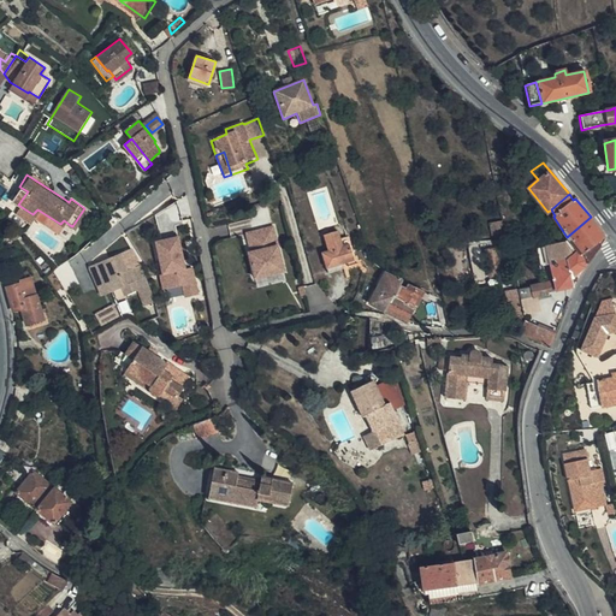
[(282,227),(276,206),(250,213),(252,218),(256,217),(264,242),(272,240),(270,231),(282,227)]
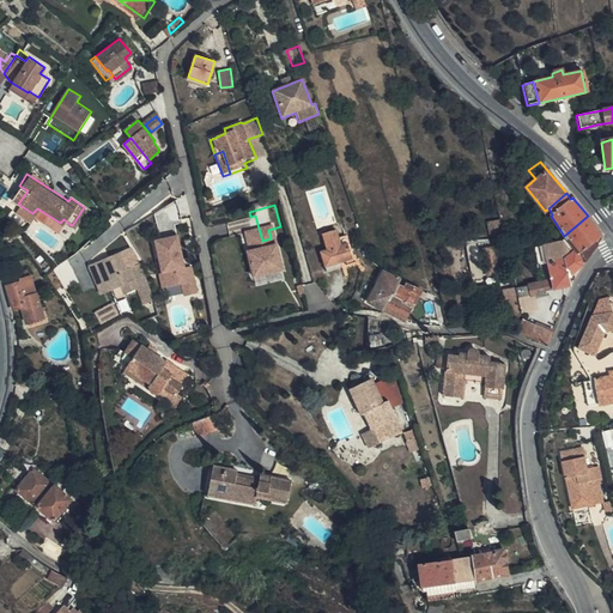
[(64,235),(70,224),(64,219),(60,223),(37,208),(32,213),(64,235)]
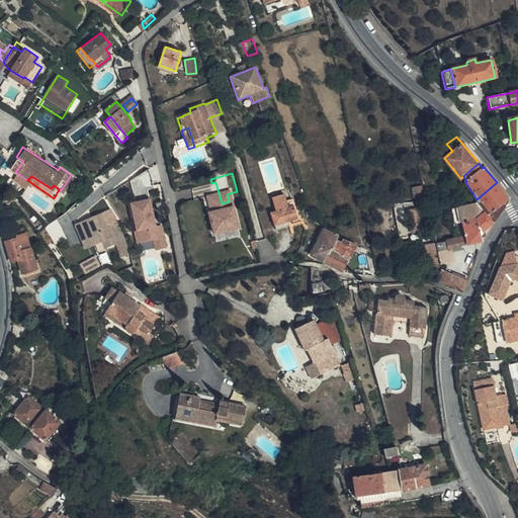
[(464,191),(470,199),(475,196),(465,182),(460,185),(464,191)]
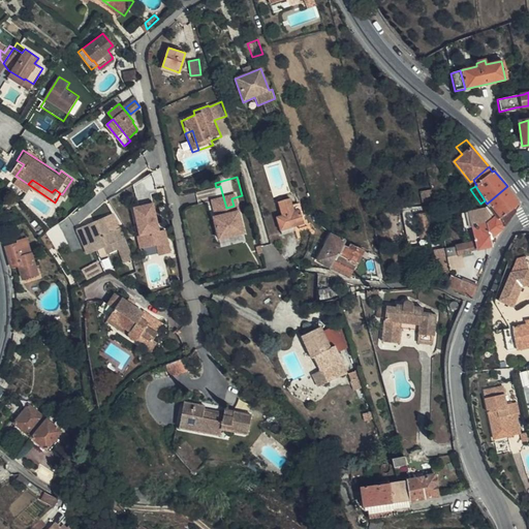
[(507,186),(487,204),(489,206),(488,208),(470,212),(472,219),(477,241),(479,249),(493,246),(492,239),(501,231),(521,205),(507,186)]
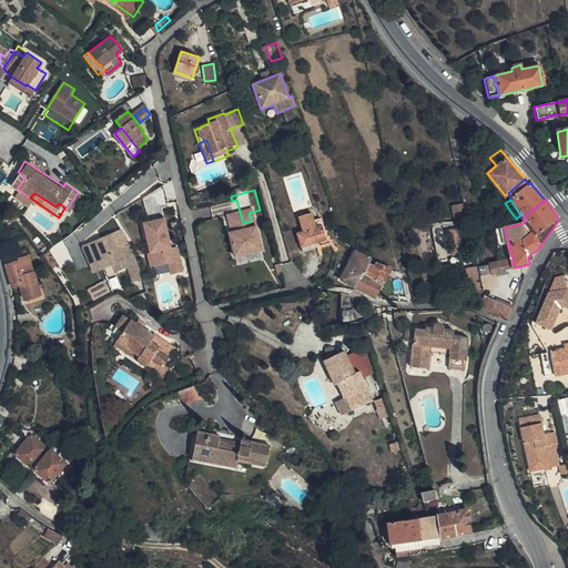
[(465,214),(463,204),(453,206),(454,217),(465,214)]
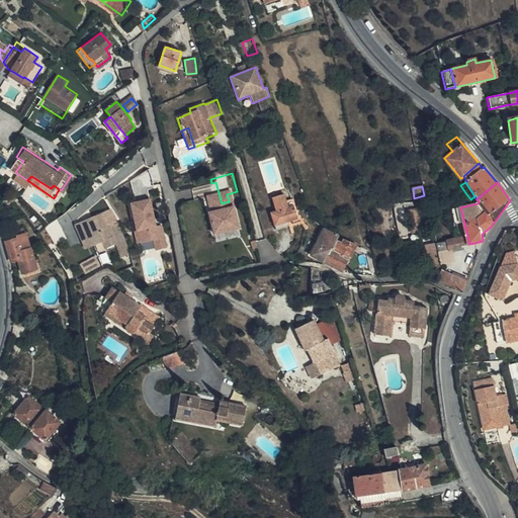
[(288,207),(286,199),(284,192),(273,196),(278,210),(271,212),(277,229),(289,225),(287,220),(287,218),(297,214),(294,205),(288,207)]
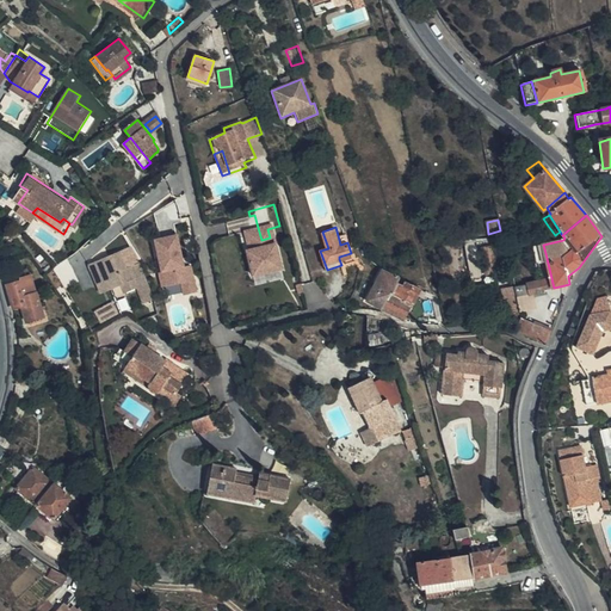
[(347,233),(338,235),(340,245),(347,242),(350,241),(347,233)]
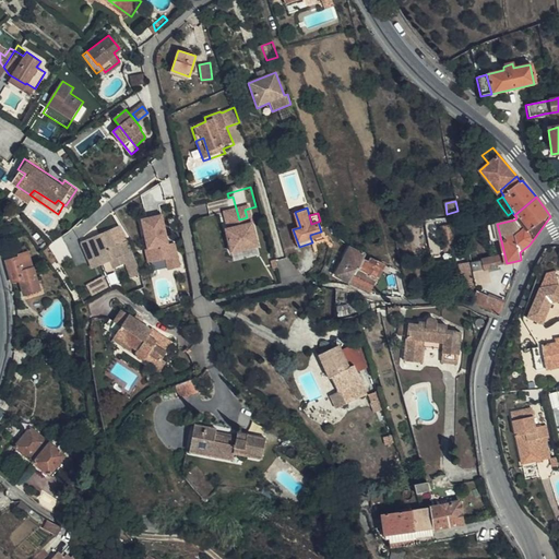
[(130,246),(128,240),(116,245),(110,229),(82,238),(88,258),(108,252),(110,260),(114,268),(125,263),(130,277),(140,274),(130,246)]
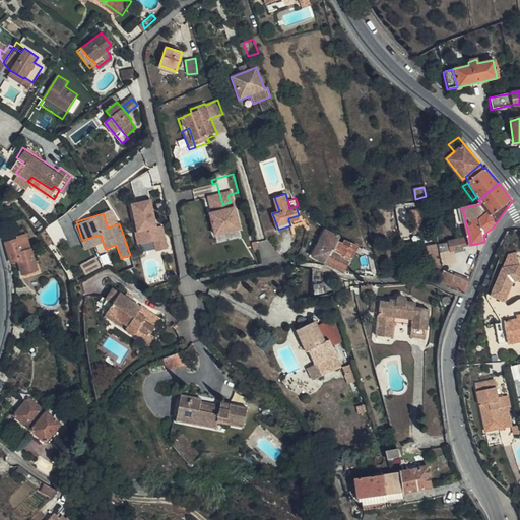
[(161,225),(156,226),(151,228),(150,220),(148,214),(135,217),(138,232),(135,232),(138,244),(152,241),(154,246),(167,244),(161,225)]
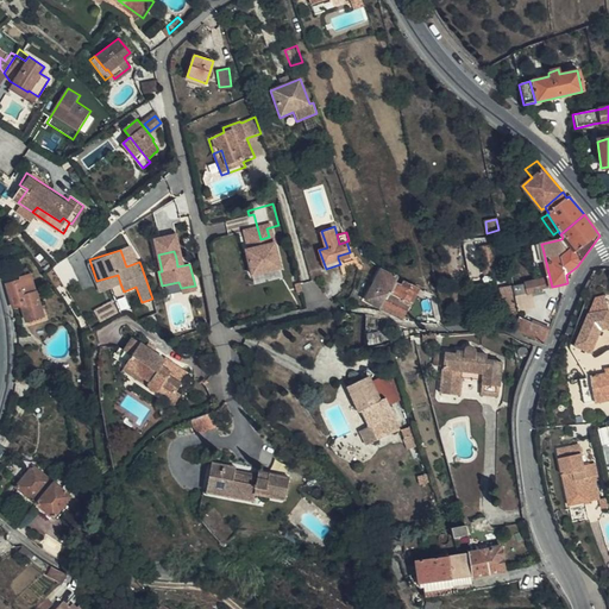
[(366,301),(381,308),(396,283),(399,280),(382,270),(366,301)]
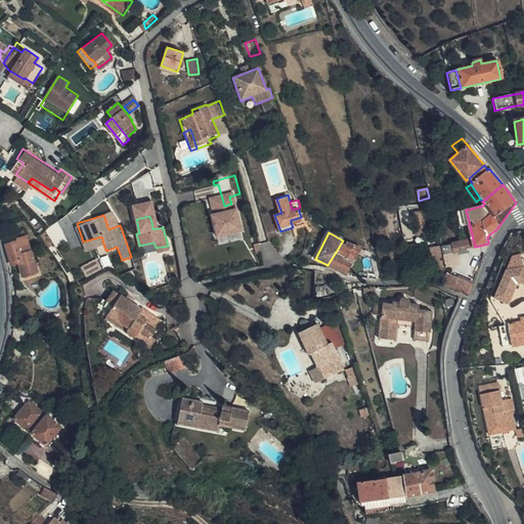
[(101,236),(83,242),(86,250),(94,247),(103,244),(101,236)]
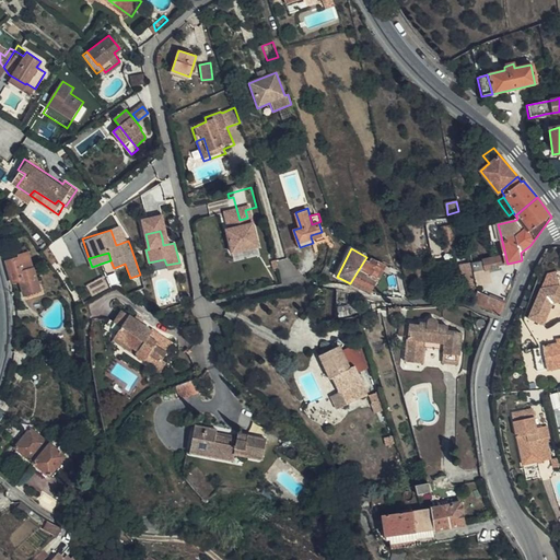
[(19,257),(7,261),(13,282),(20,280),(24,294),(41,290),(28,255),(24,256),(25,259),(20,261),(19,257)]
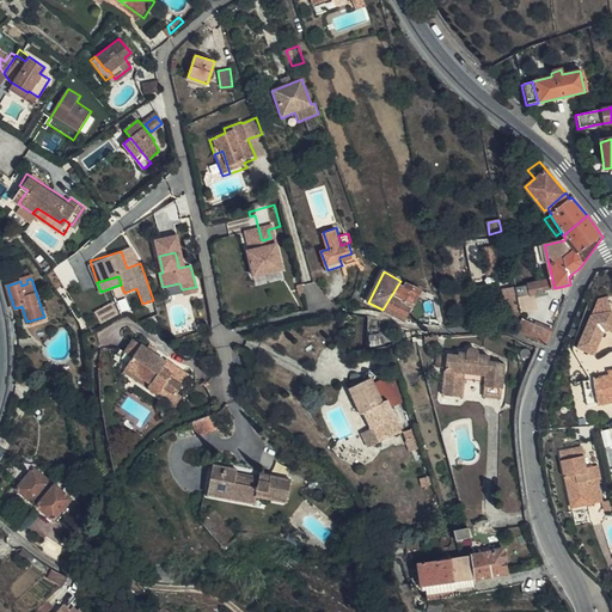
[(546,291),(555,288),(552,279),(544,281),(546,291)]
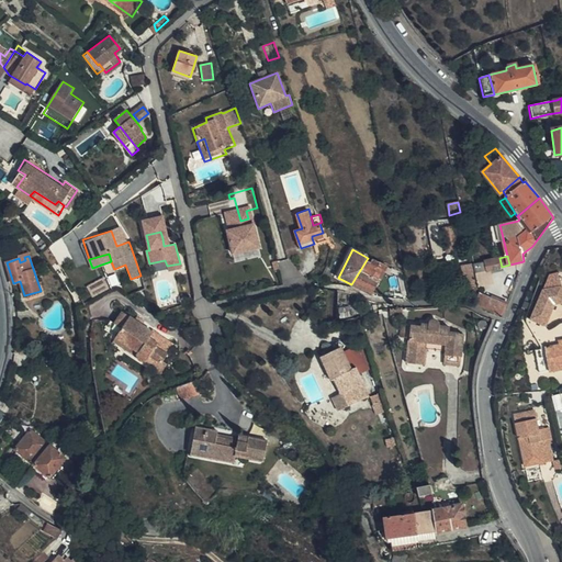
[(499,258),(485,261),(487,271),(502,267),(499,258)]
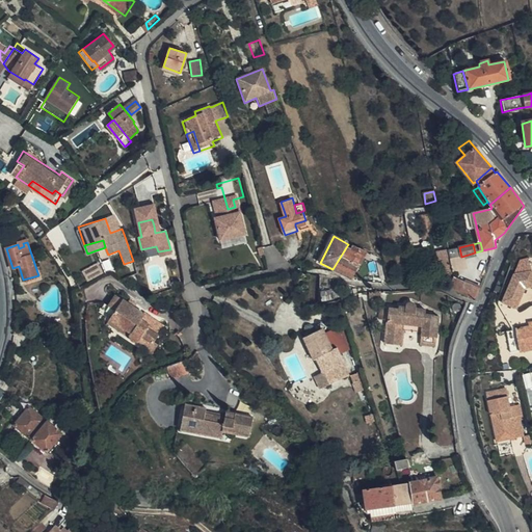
[(346,247),(333,269),(336,271),(352,278),(365,250),(353,246),(351,249),(346,247)]
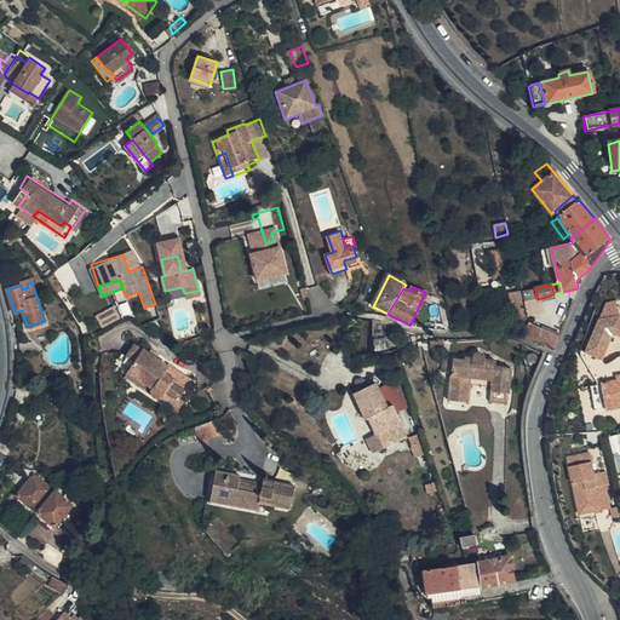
[(535,288),(522,292),(524,303),(538,299),(535,288)]
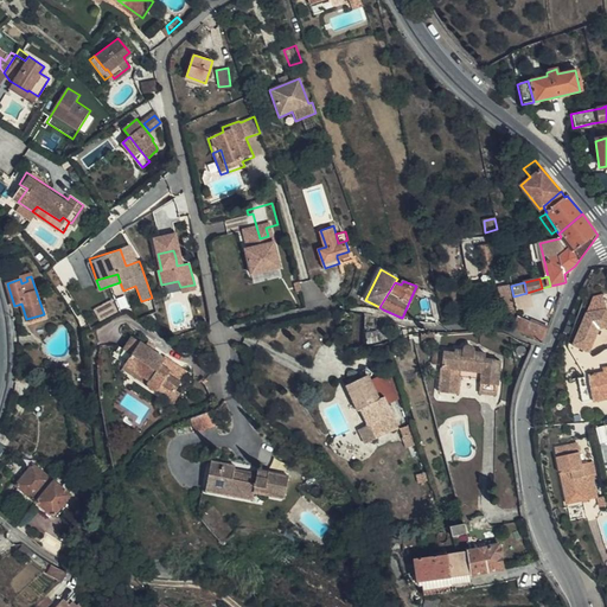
[(595,298),(589,314),(606,310),(606,302),(605,295),(595,298)]
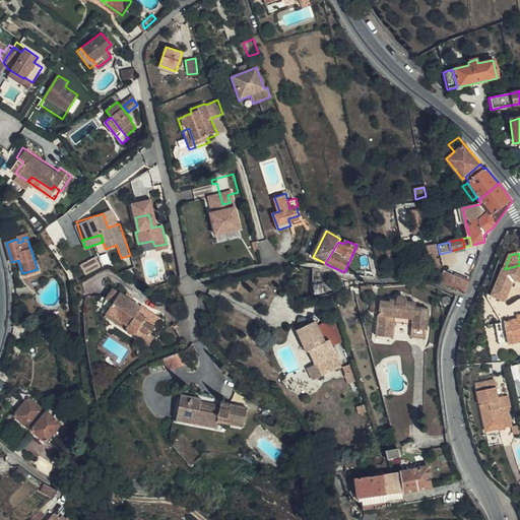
[(442,263),(434,264),(436,274),(443,274),(444,270),(443,270),(442,263)]
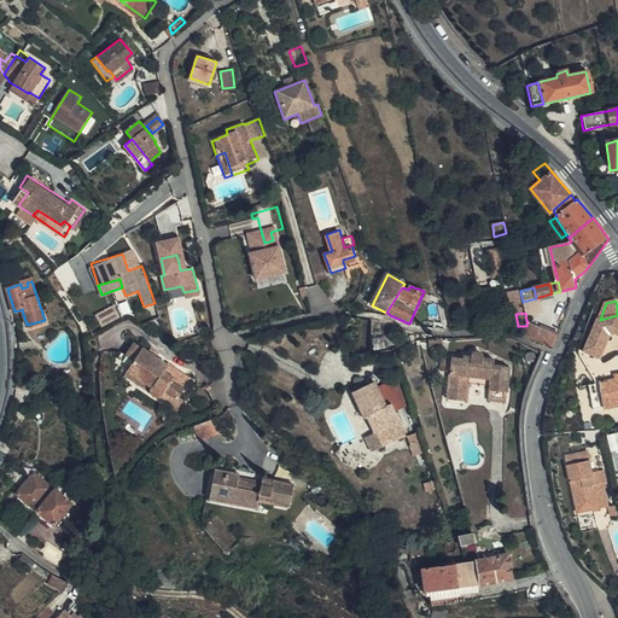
[(617,315),(600,320),(584,353),(601,360),(611,336),(617,333),(617,315)]
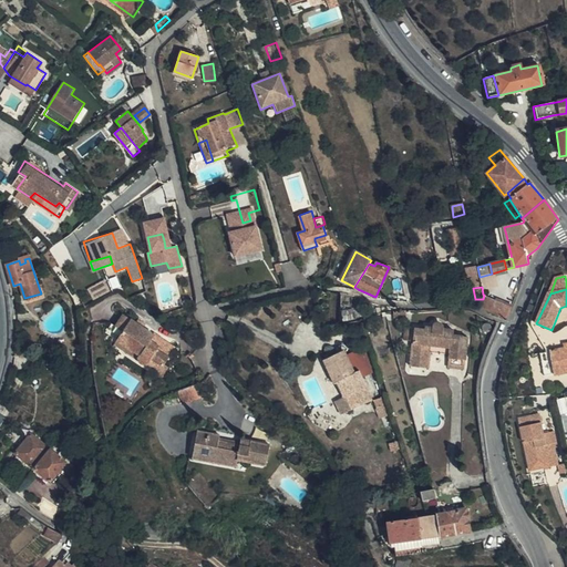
[(504,302),(484,295),(483,299),(478,307),(497,316),(504,302)]
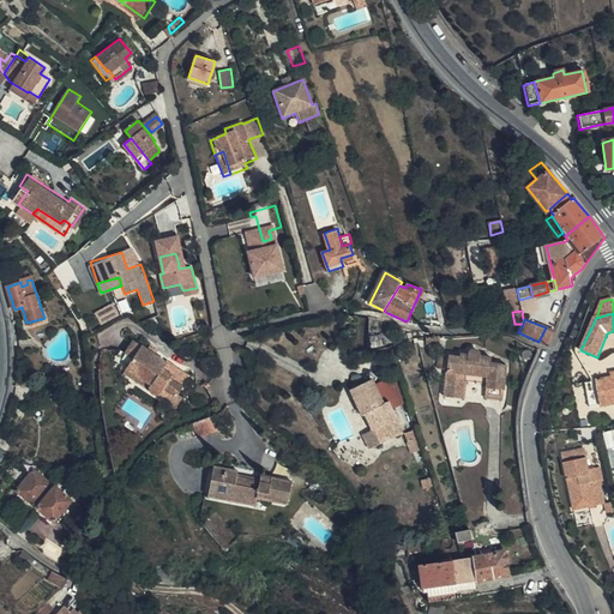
[(555,332),(546,327),(539,342),(546,345),(551,343),(555,332)]
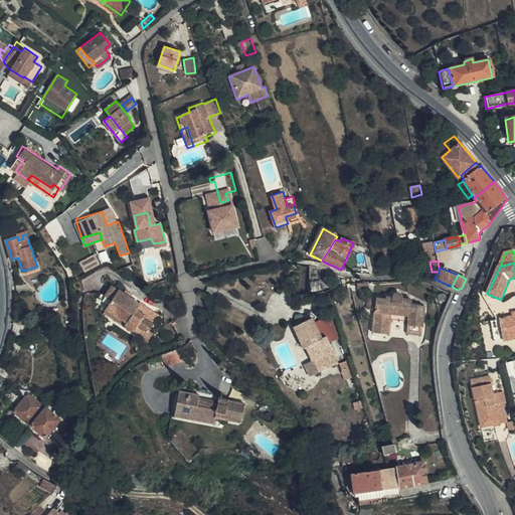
[(111,298),(106,306),(125,319),(122,322),(122,324),(125,327),(126,327),(129,326),(133,319),(148,330),(149,328),(159,314),(147,305),(143,311),(135,305),(138,301),(112,283),(105,293),(111,298)]
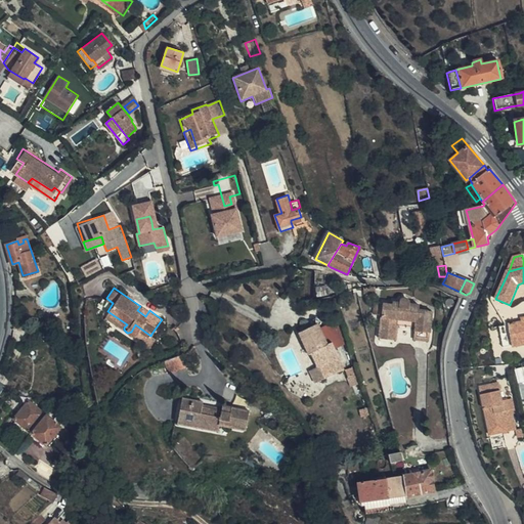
[(391,306),(379,306),(378,317),(381,317),(379,342),(396,343),(397,329),(398,321),(417,322),(416,330),(416,340),(430,341),(432,311),(418,310),(418,306),(408,306),(407,302),(404,300),(402,300),(399,301),(398,302),(397,305),(391,304),(391,306)]
